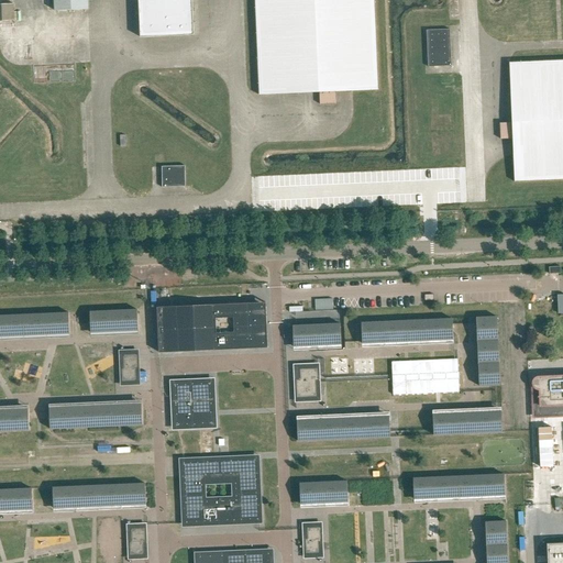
[(88,0),(54,0),(55,11),(89,10),(88,0)]
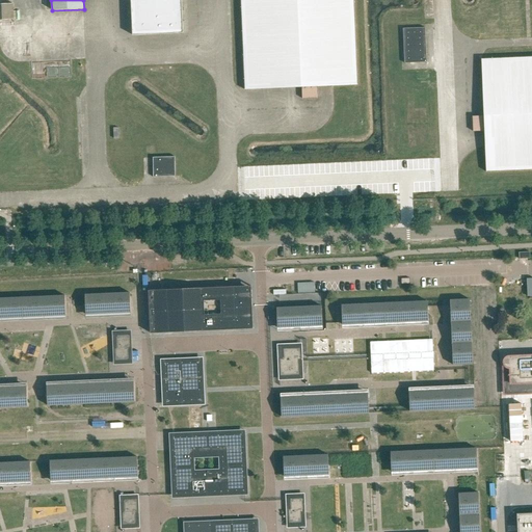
[(130,0),(132,35),(183,33),(182,0),(130,0)]
